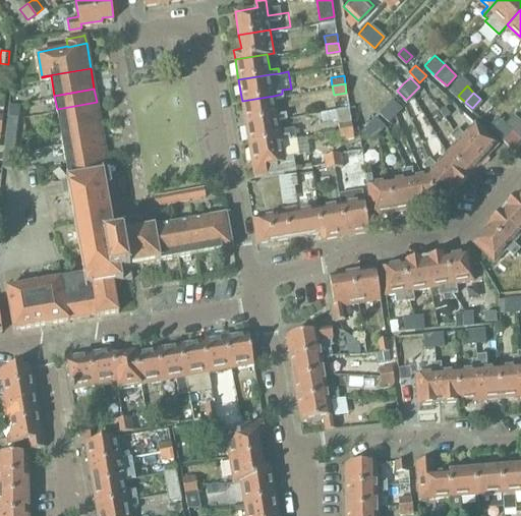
[(274,96),(242,101),(244,118),(245,123),(277,117),(278,117),(286,116),(285,111),(277,113),(274,96)]
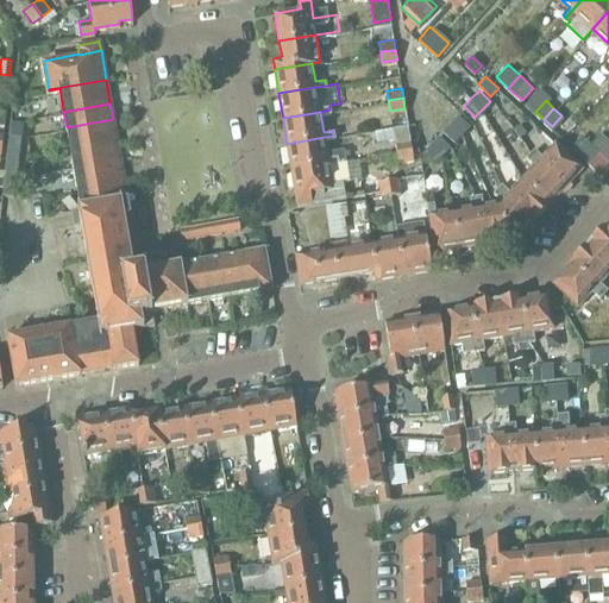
[(458,113),(443,129),(454,139),(469,124),(458,113)]
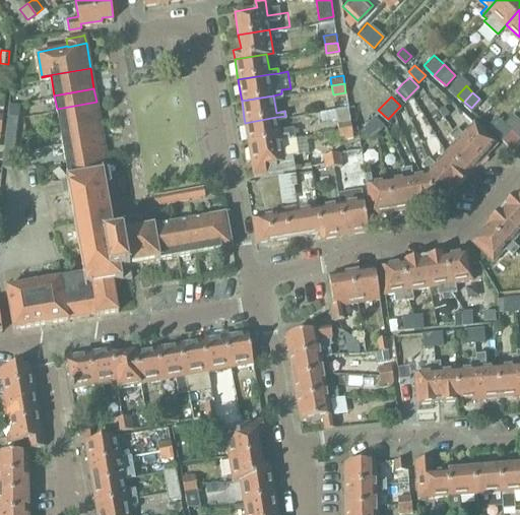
[(10,101),(9,112),(17,113),(18,102),(10,101)]
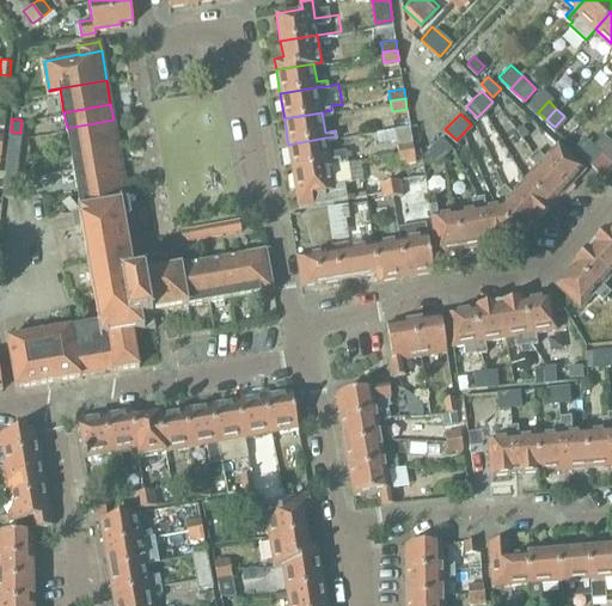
[(114,120),(67,128),(71,151),(117,142),(114,120)]
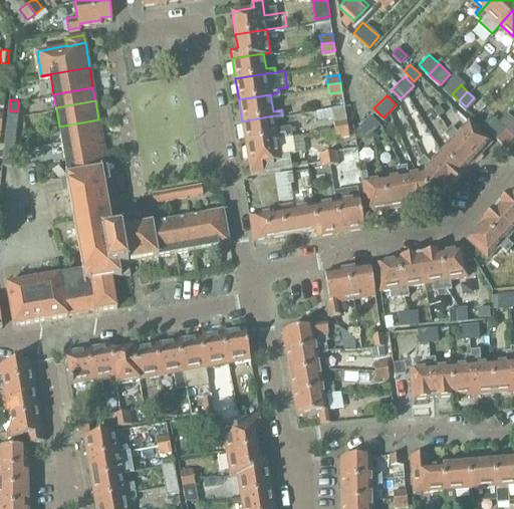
[(444,108),(439,102),(434,106),(439,113),(444,108)]
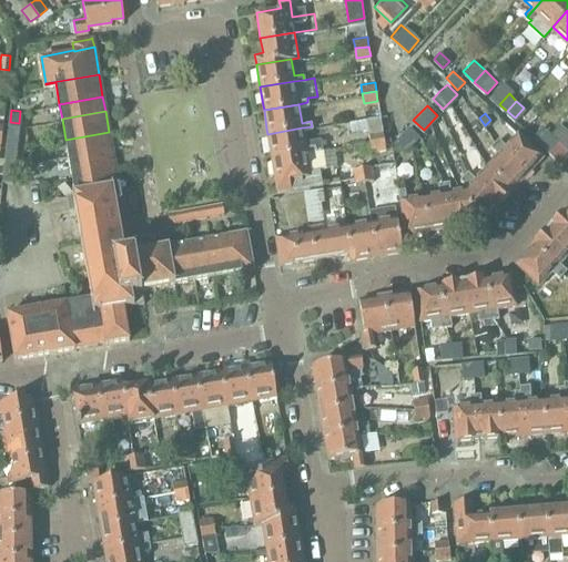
[(381,114),(365,116),(367,128),(382,124),(381,114)]
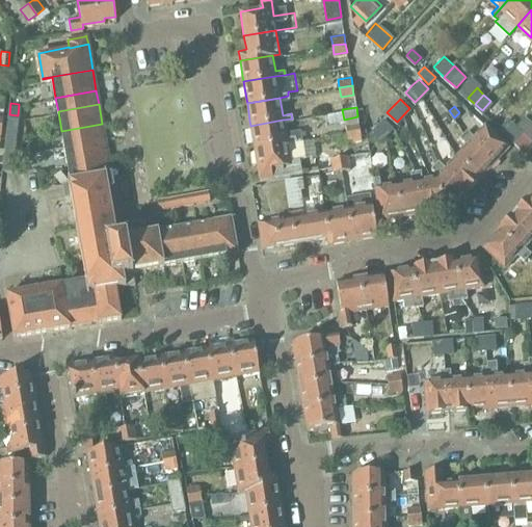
[(9,114),(7,125),(17,126),(18,115),(9,114)]
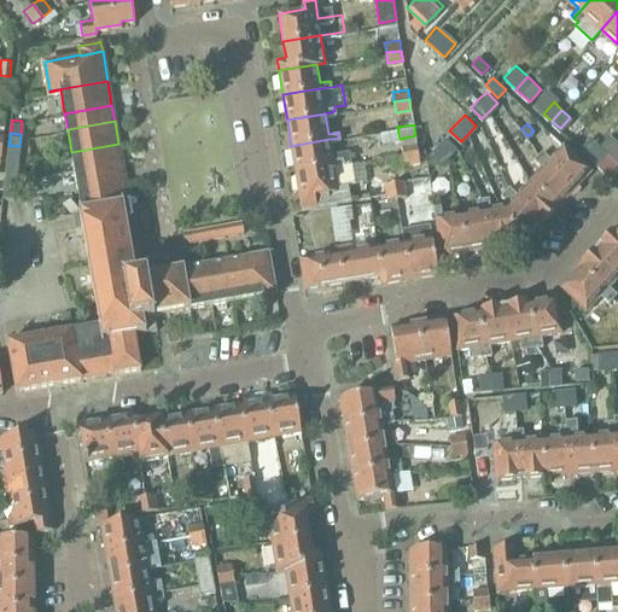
[(444,137),(430,152),(441,163),(456,146),(444,137)]
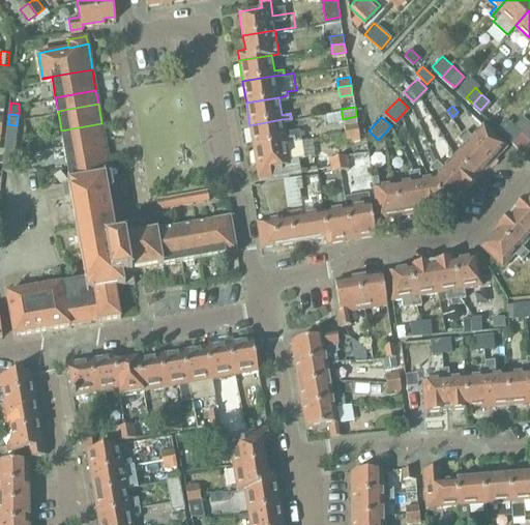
[(507,117),(498,127),(499,128),(500,129),(511,140),(512,141),(522,132),(517,125),(509,119),(507,117)]
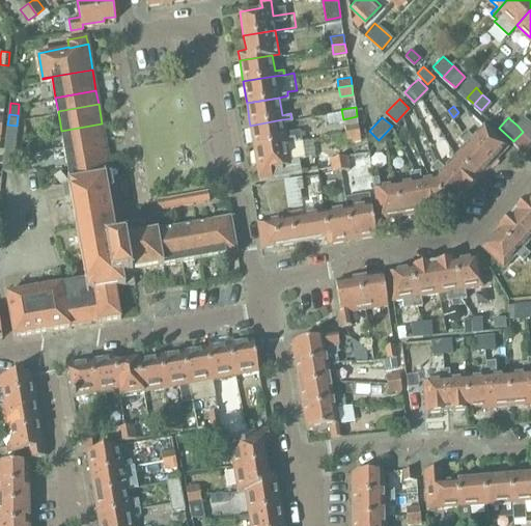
[(358,118),(343,121),(345,131),(359,129),(358,118)]
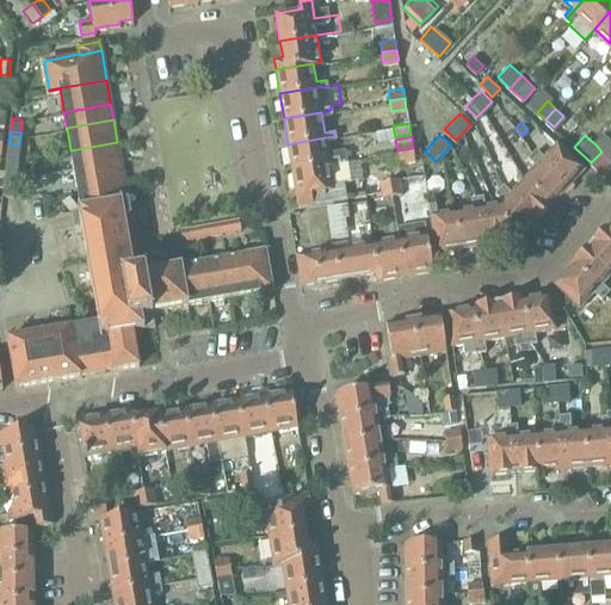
[(325,137),(288,144),(291,168),(329,162),(340,160),(347,159),(345,147),(327,150),(326,137),(325,137)]
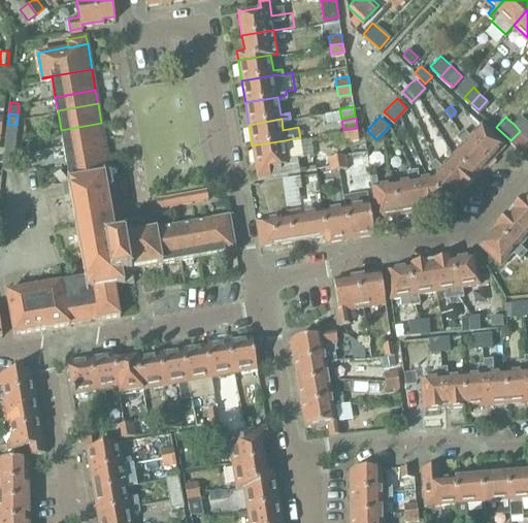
[(101,123),(61,130),(63,143),(103,136),(101,123)]
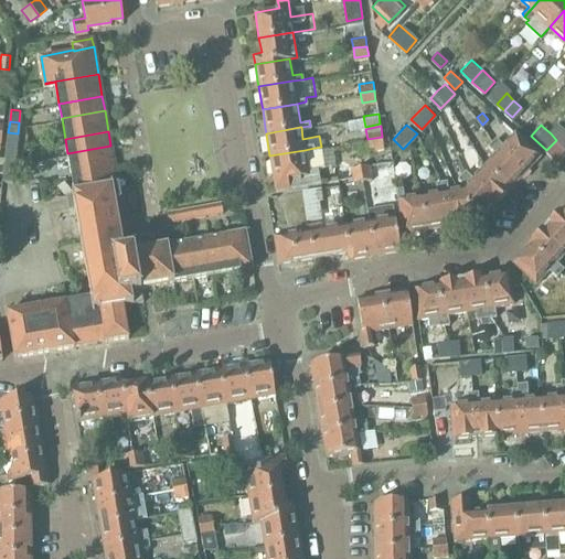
[(524,170),(540,153),(515,131),(503,143),(496,137),(492,140),(524,170)]
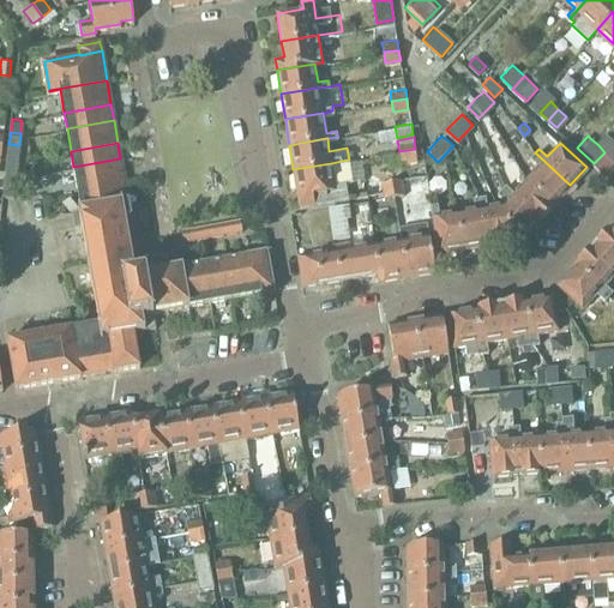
[(8,144),(7,157),(18,157),(19,145),(8,144)]
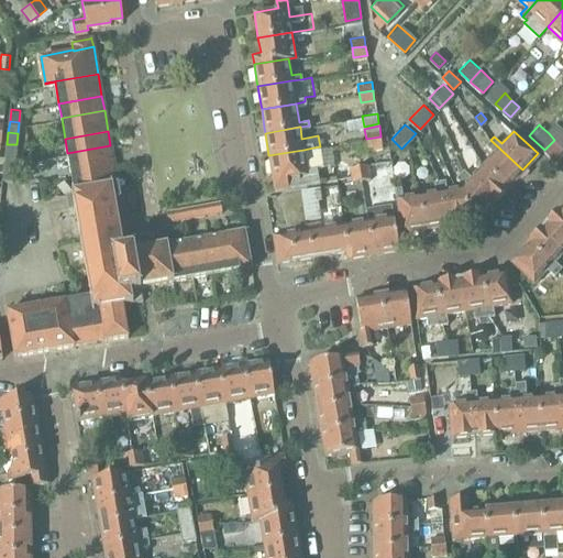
[(366,139),(367,150),(383,148),(381,137),(366,139)]
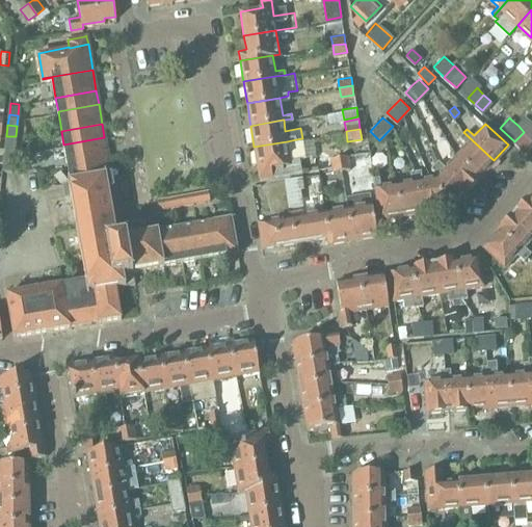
[(480,175),(494,160),(463,132),(460,135),(468,142),(456,154),(480,175)]
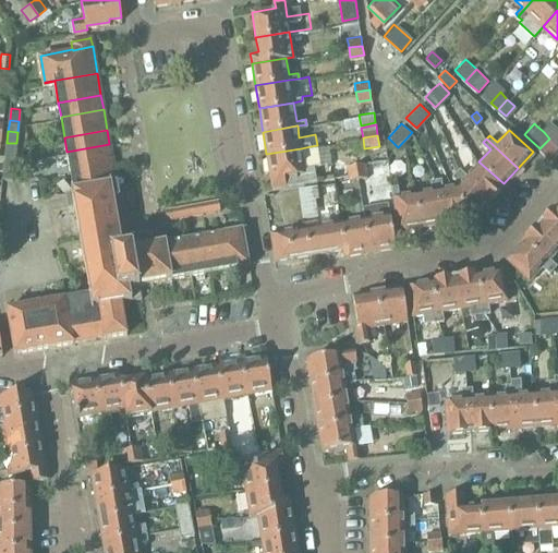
[(7,143),(5,154),(15,155),(16,143),(7,143)]
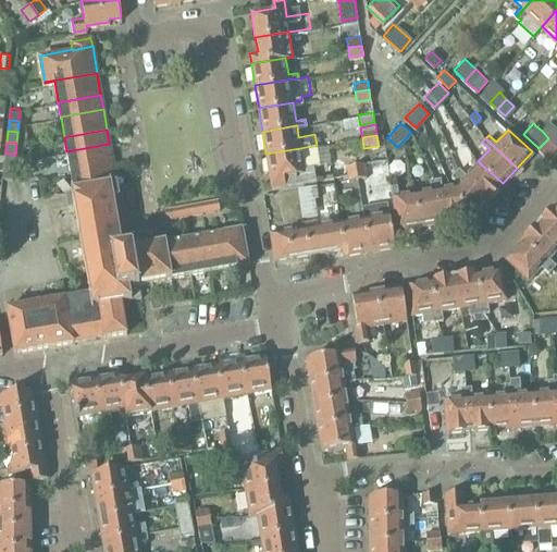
[(109,144),(66,151),(71,173),(113,166),(109,144)]
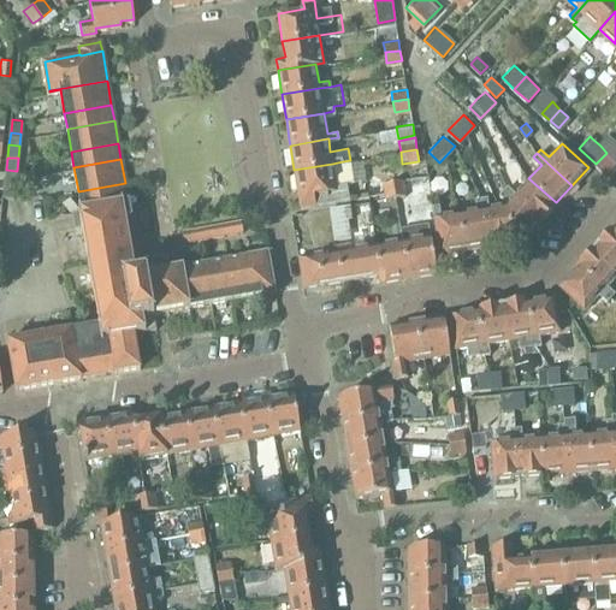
[(332,164),(294,170),(300,205),(301,205),(315,202),(349,196),(347,187),(347,182),(353,181),(350,160),(343,161),(332,164)]
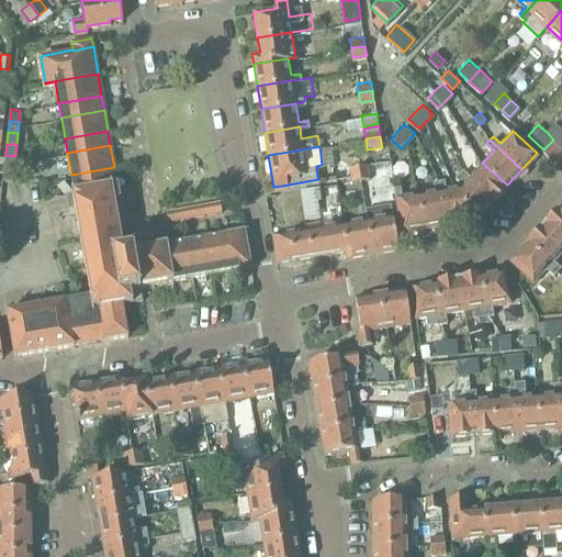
[(6,155),(4,166),(13,167),(15,156),(6,155)]
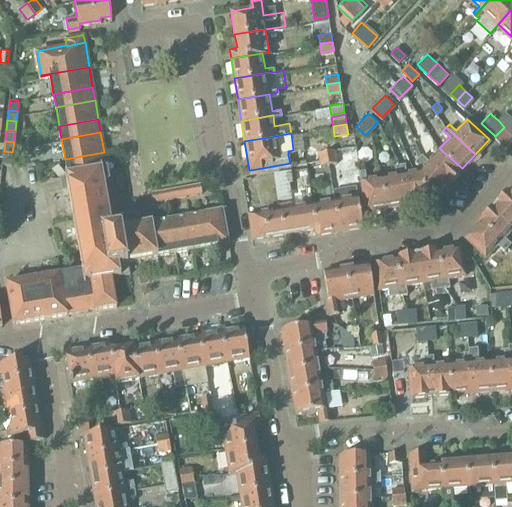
[(335,148),(326,149),(328,161),(337,159),(335,148)]
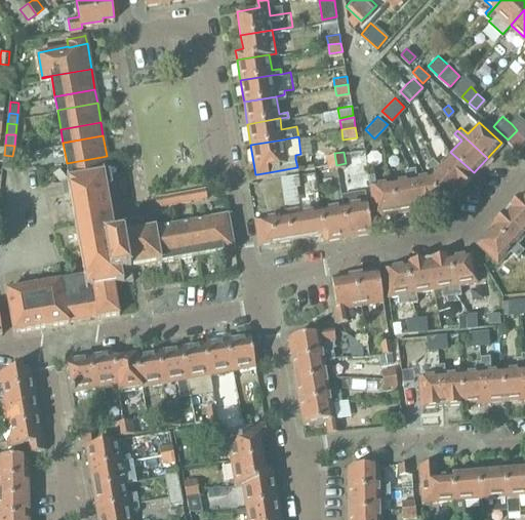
[(459,188),(474,172),(450,152),(439,164),(432,158),(430,161),(459,188)]
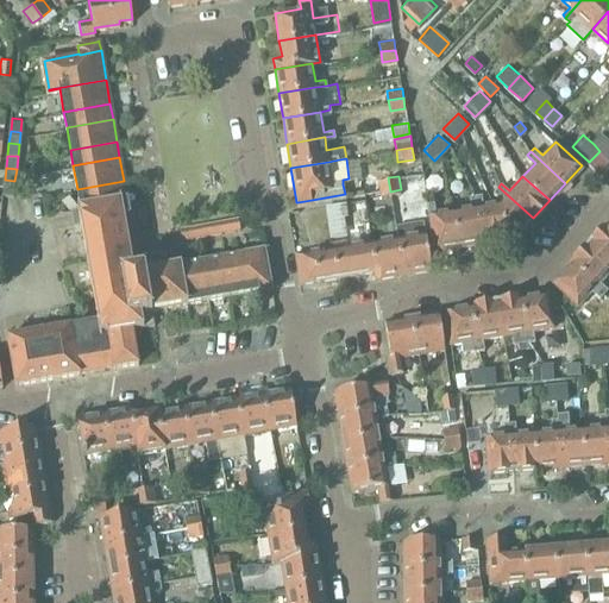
[(390,192),(388,177),(378,178),(381,193),(390,192)]
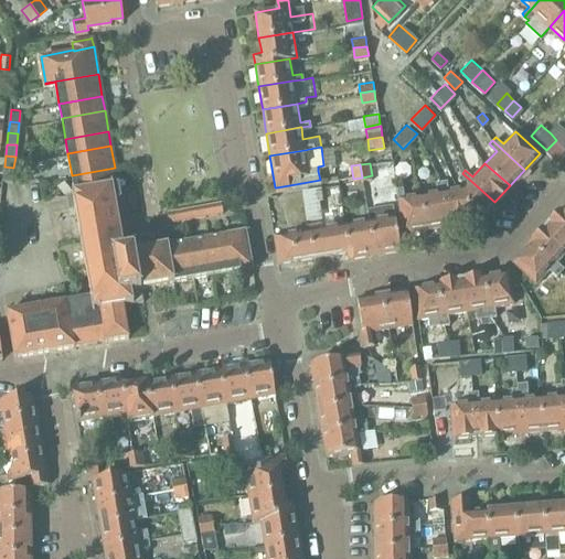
[(4,167),(3,179),(12,180),(13,168),(4,167)]
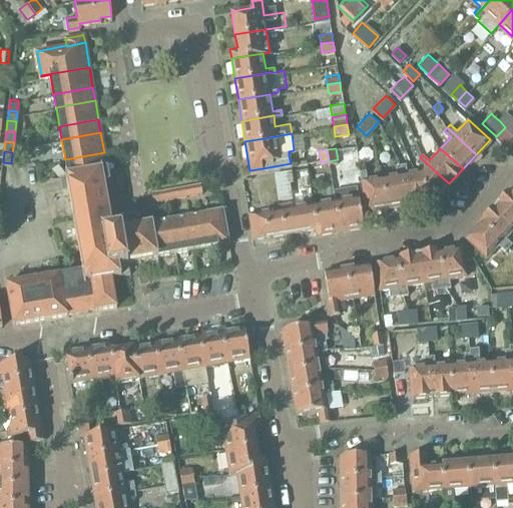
[(104,152),(65,159),(67,172),(106,165),(104,152)]
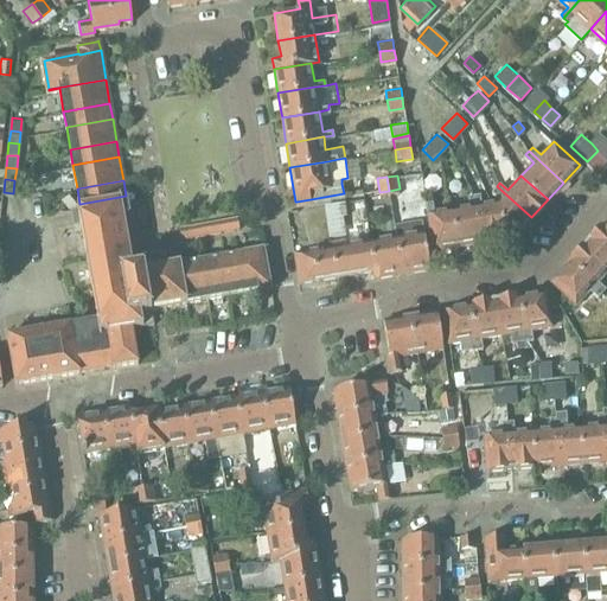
[(516,235),(531,217),(497,186),(493,190),(500,197),(497,200),(502,237),(516,235)]
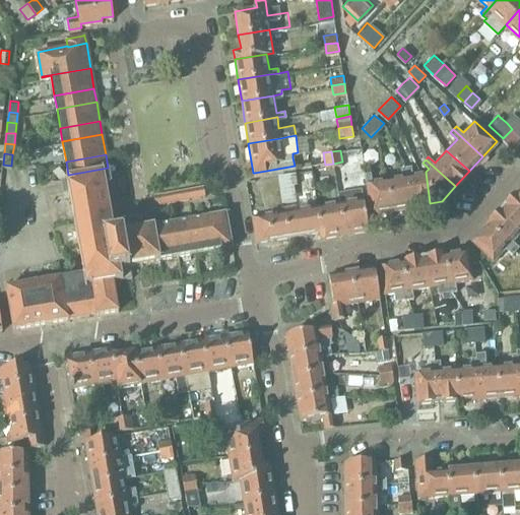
[(410,206),(430,203),(426,172),(413,175),(411,166),(404,167),(410,206)]
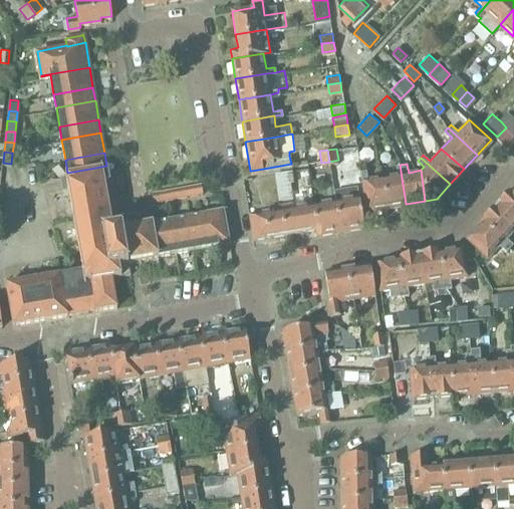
[(406,204),(400,165),(397,165),(400,174),(382,177),(388,207),(406,204)]
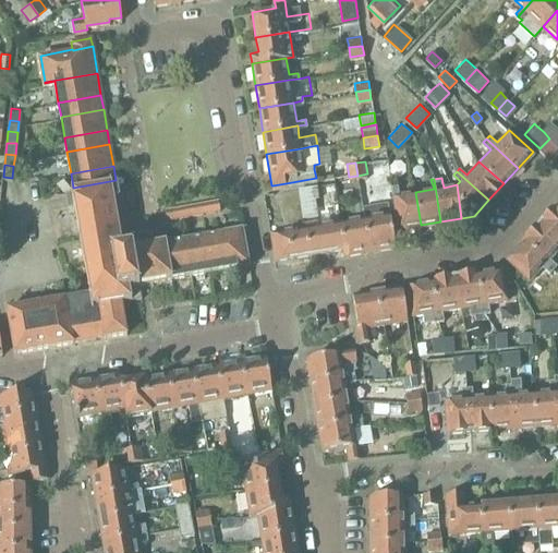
[(73,188),(71,188),(83,253),(89,291),(92,305),(121,300),(140,297),(142,296),(140,283),(147,281),(172,276),(165,239),(164,239),(164,240),(133,245),(132,244),(122,247),(121,239),(113,196),(119,195),(116,181),(116,180),(73,188)]
